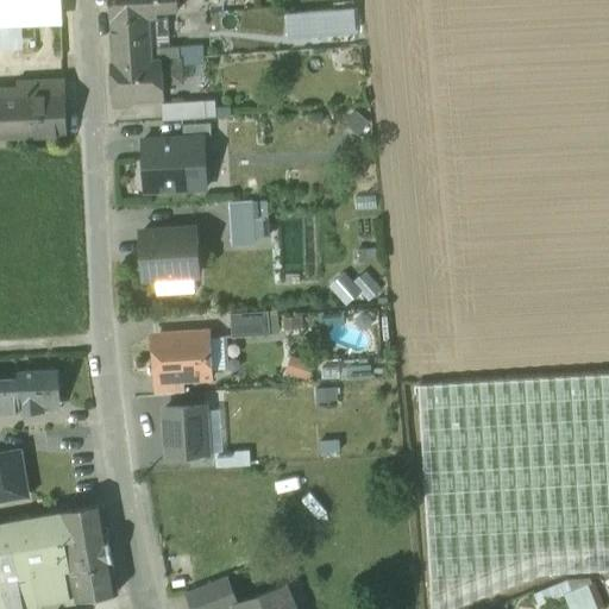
[(0,0),(0,50),(13,50),(12,20),(16,20),(61,19),(60,0),(0,0)]
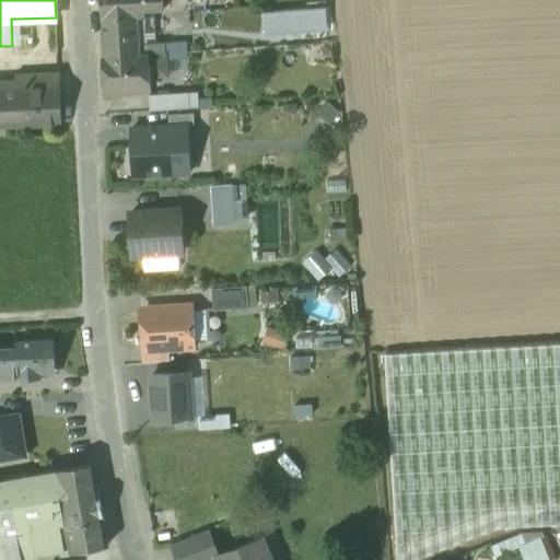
[(143,16),(142,2),(126,2),(125,0),(98,0),(101,19),(103,19),(137,16),(143,16)]
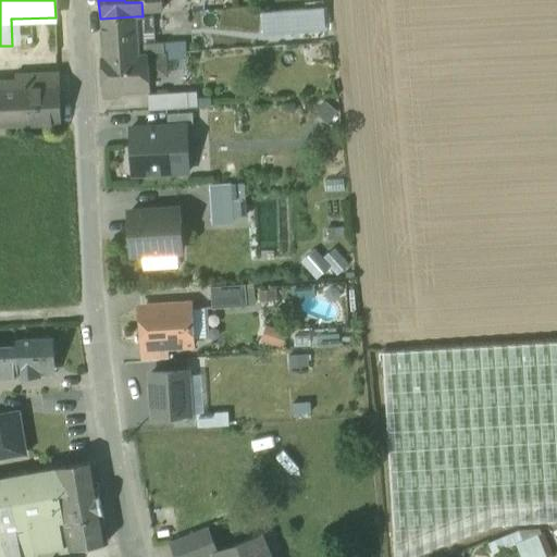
[(161,0),(124,0),(125,2),(141,2),(147,1),(148,10),(162,9),(161,0)]
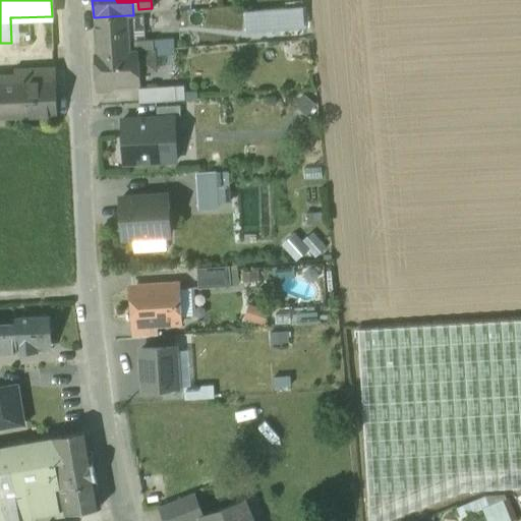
[(246,13),(247,35),(303,31),(301,9),(246,13)]
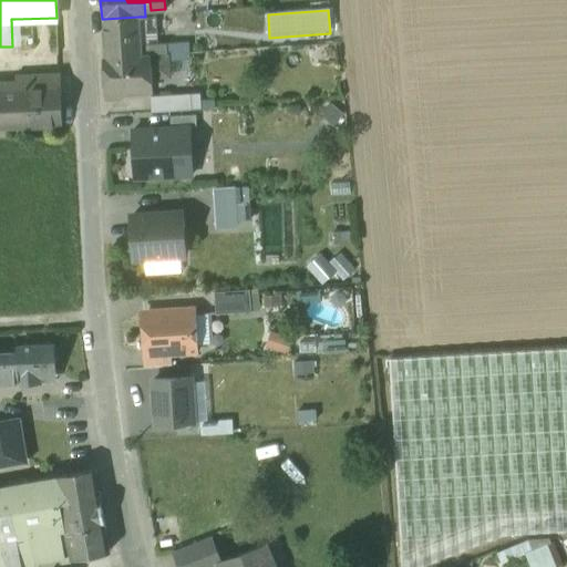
[(141,49),(138,17),(104,19),(107,59),(147,55),(147,53),(147,48),(141,49)]
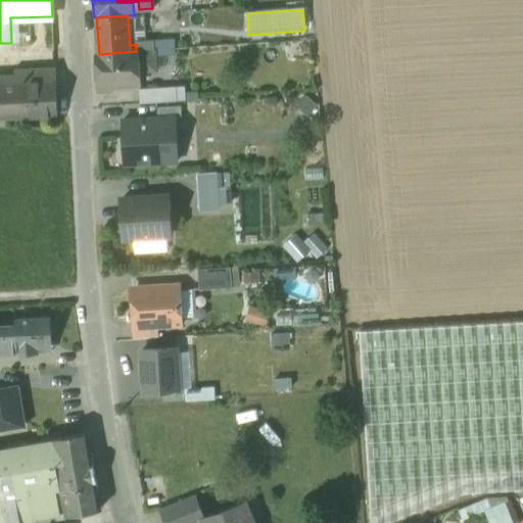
[(153,50),(136,51),(99,54),(96,55),(98,87),(110,86),(139,83),(138,72),(154,70),(154,57),(153,57),(153,50)]
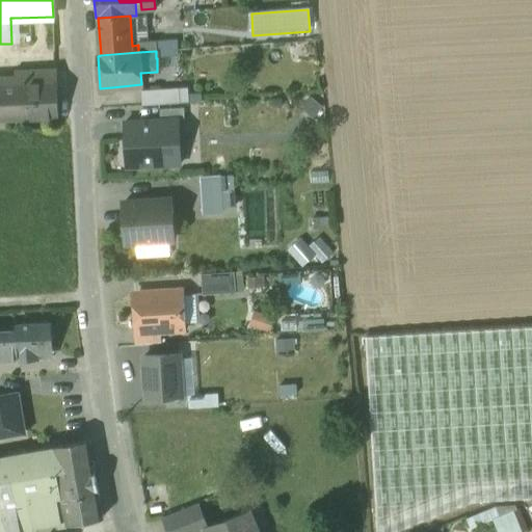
[(0,85),(0,122),(57,120),(55,69),(53,69),(53,71),(15,72),(15,85),(0,85)]
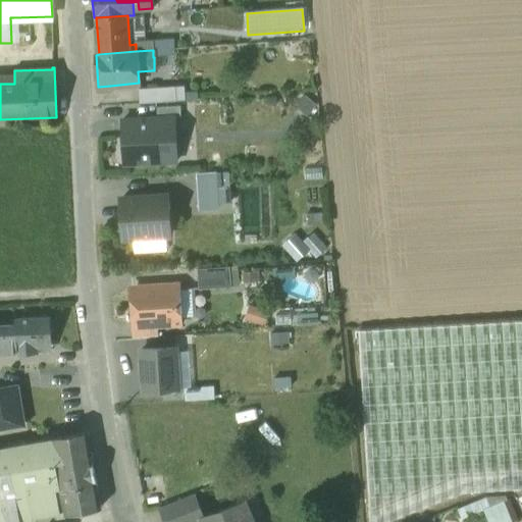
[(138,90),(140,104),(176,102),(175,87),(138,90)]
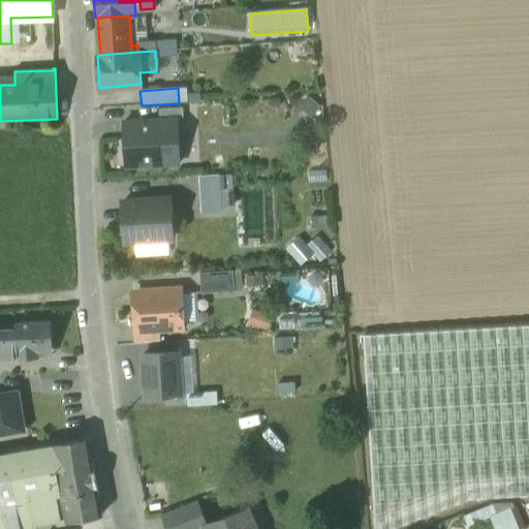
[(157,109),(158,121),(177,120),(183,120),(182,107),(157,109)]
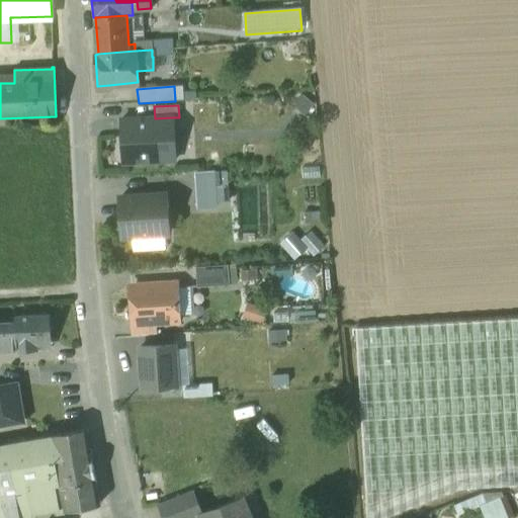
[(175,161),(173,117),(155,118),(120,120),(122,163),(175,161)]
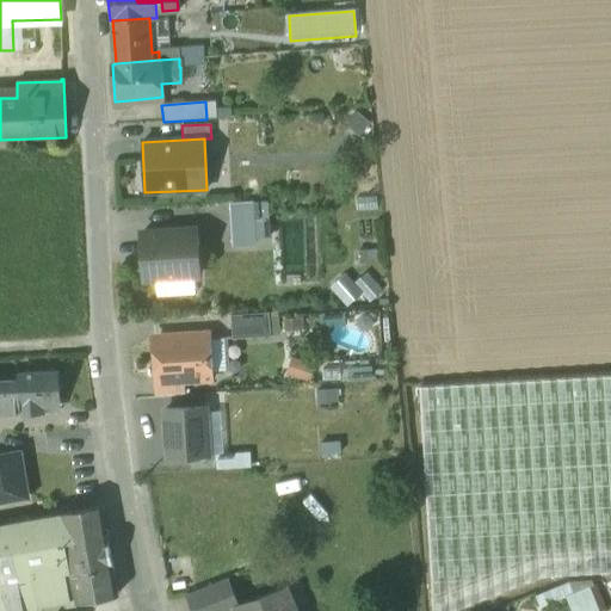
[(267,202),(228,204),(230,233),(254,230),(254,239),(270,238),(267,202)]
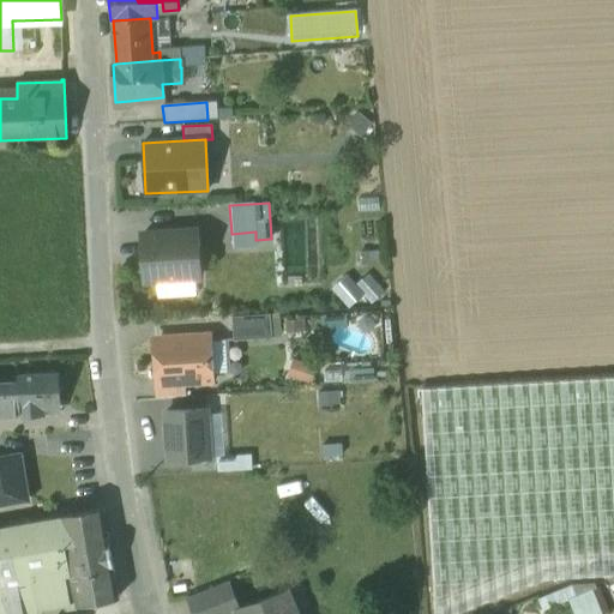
[(143,234),(145,282),(166,281),(194,278),(199,278),(196,230),(143,234)]
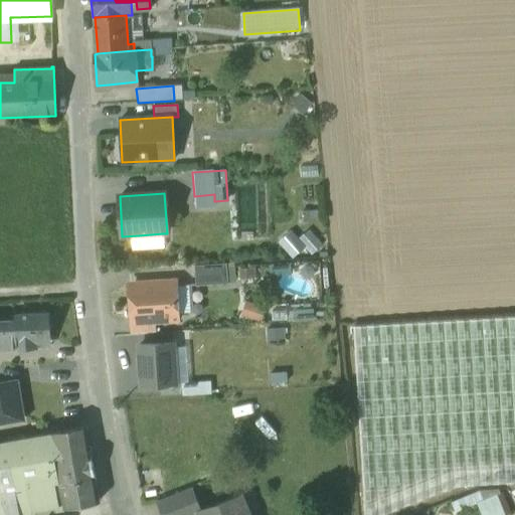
[(0,217),(1,217),(14,216),(14,204),(0,205),(0,217)]
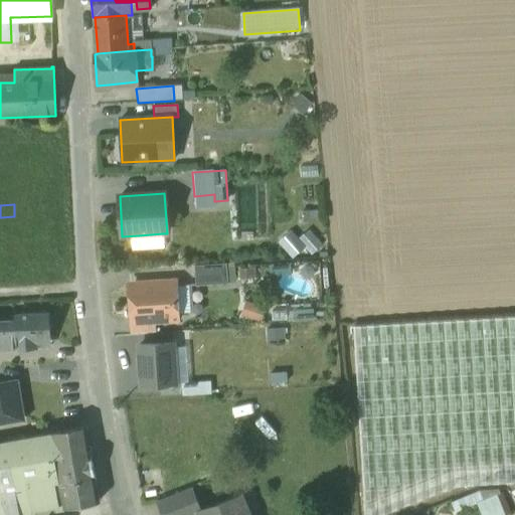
[(306,247),(313,254),(323,244),(310,229),(299,238),(292,230),(279,241),(293,259),(306,247)]
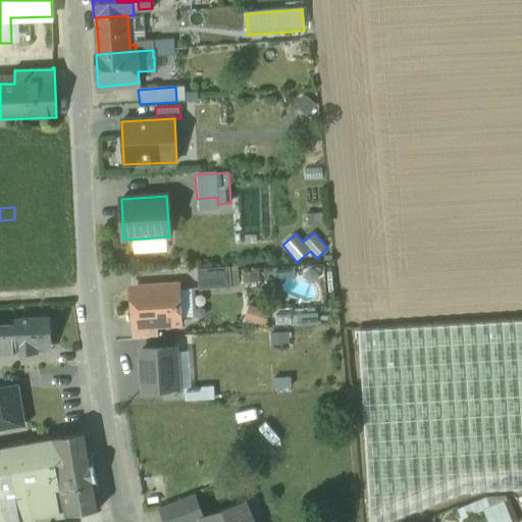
[(142,254),(166,252),(165,237),(141,239),(142,254)]
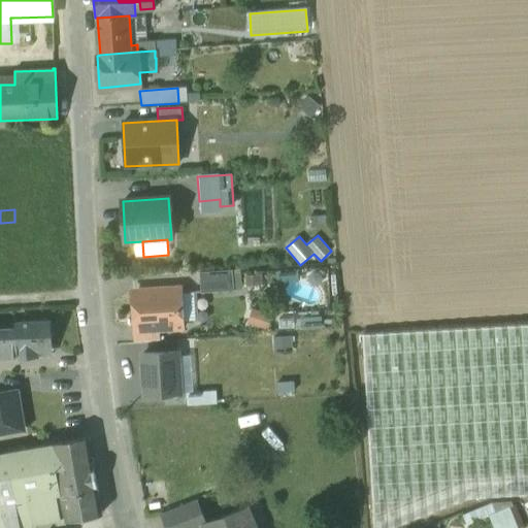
[(199,273),(201,293),(234,291),(232,271),(199,273)]
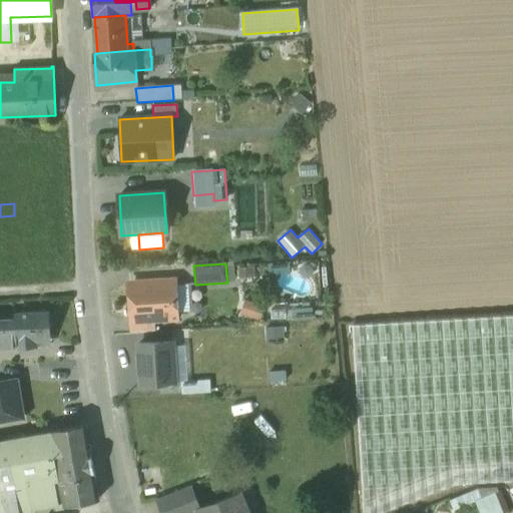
[(17,270),(4,270),(0,270),(0,282),(18,282),(17,270)]
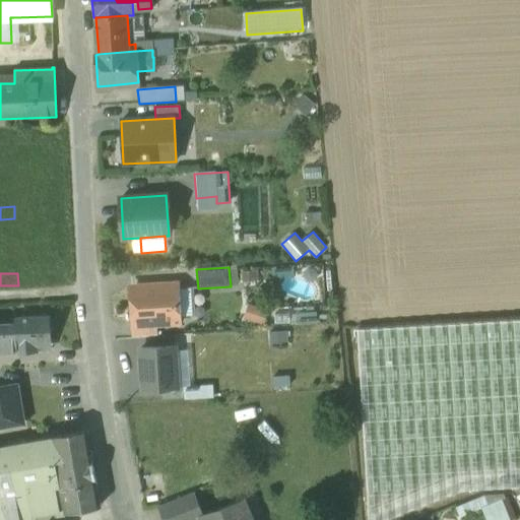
[(131,290),(133,323),(154,322),(180,320),(178,287),(131,290)]
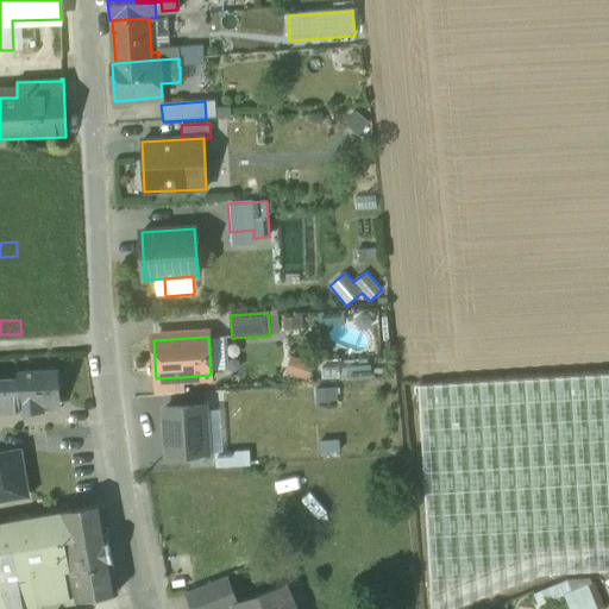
[(17,372),(18,380),(18,400),(19,413),(19,414),(44,413),(44,402),(61,402),(60,388),(64,385),(63,376),(58,371),(58,370),(17,372)]
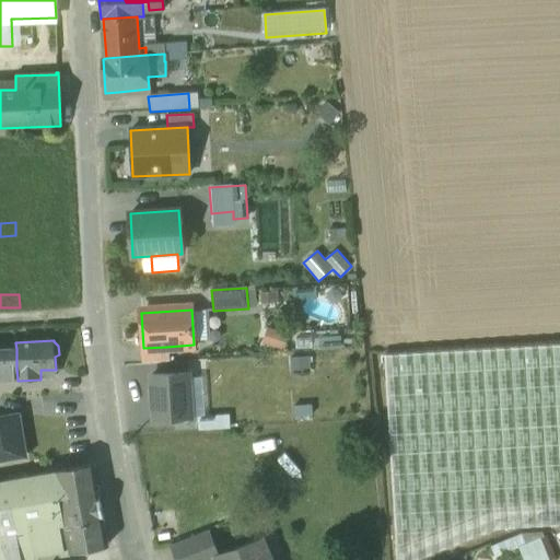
[(411,559),(493,529),(559,524),(559,345),(384,356),(395,559),(411,559)]
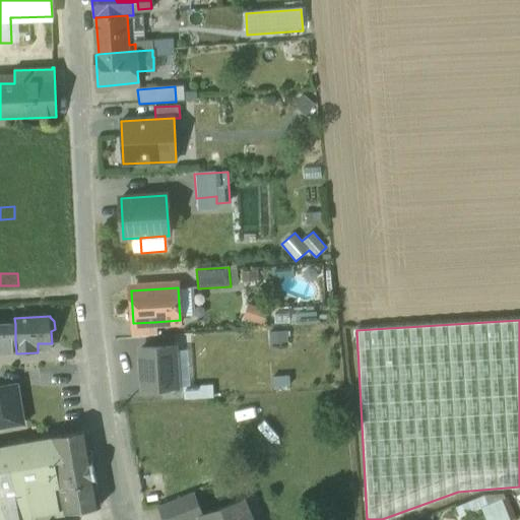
[(133,323),(133,337),(155,336),(154,322),(133,323)]
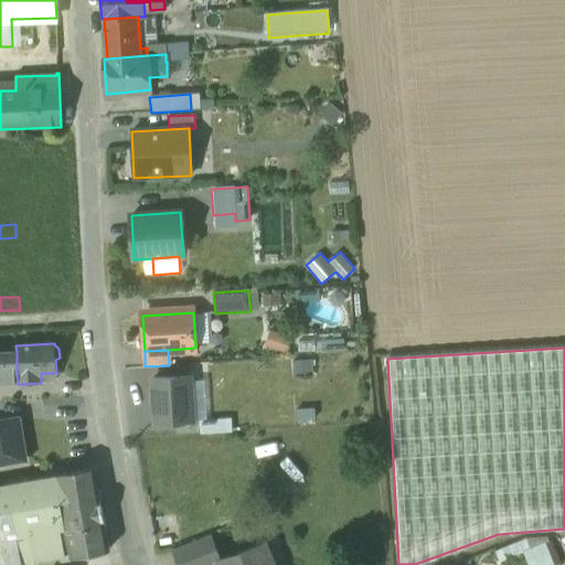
[(0,371),(17,371),(17,352),(0,352),(0,371)]
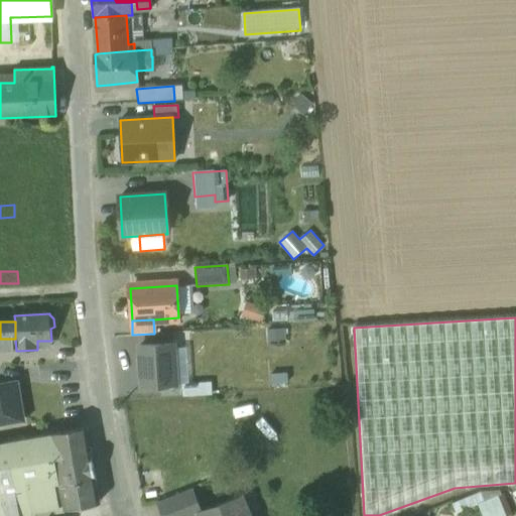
[(15,339),(0,339),(0,350),(16,350),(15,339)]
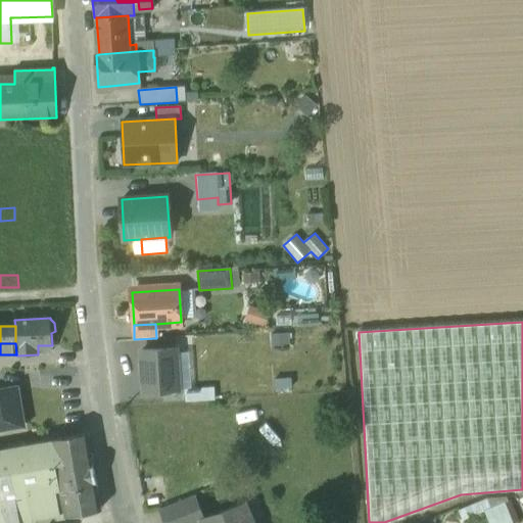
[(176,348),(141,351),(143,392),(178,389),(176,348)]
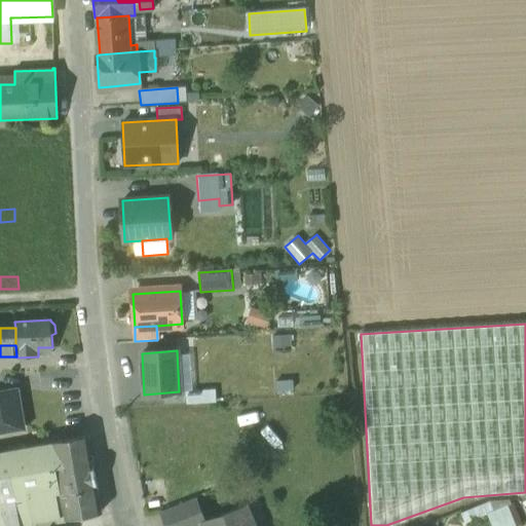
[(16,389),(0,392),(0,430),(23,427),(16,389)]
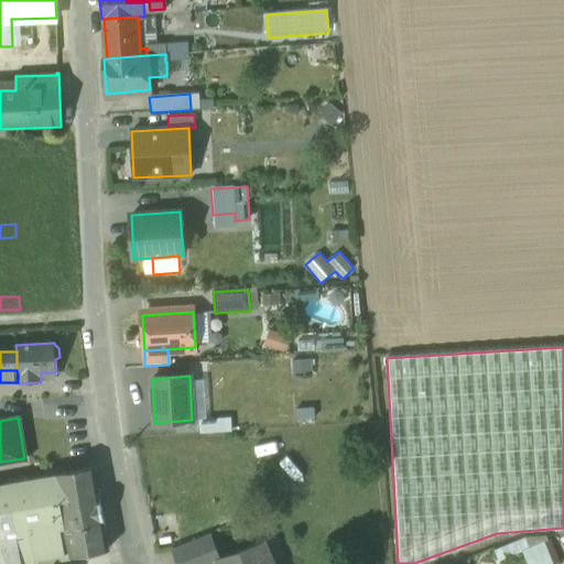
[(199,420),(173,422),(174,434),(193,433),(201,433),(199,420)]
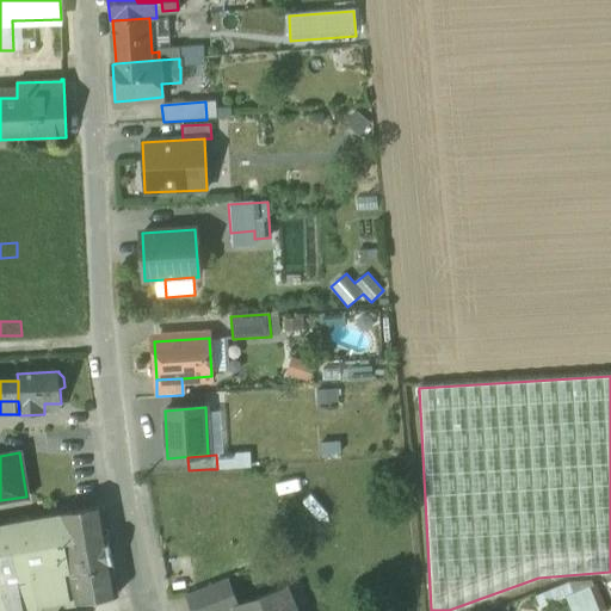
[(0,573),(0,579),(5,610),(24,610),(78,602),(118,594),(103,507),(62,516),(69,561),(0,573)]
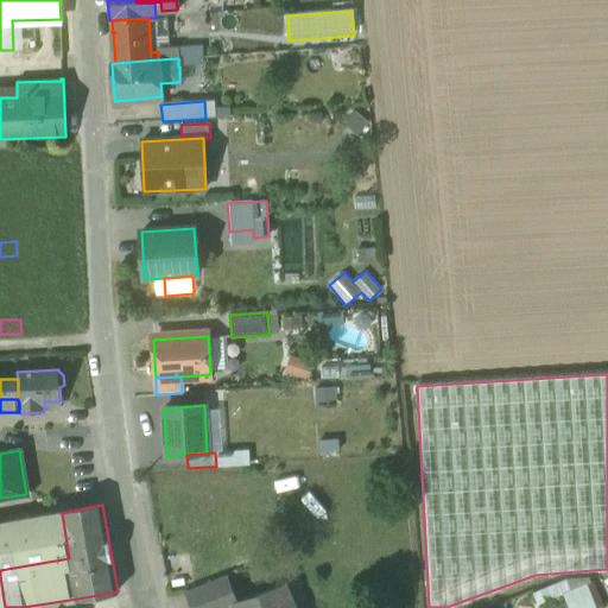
[(0,607),(5,607),(0,576),(0,570),(69,558),(62,513),(0,524),(0,607)]
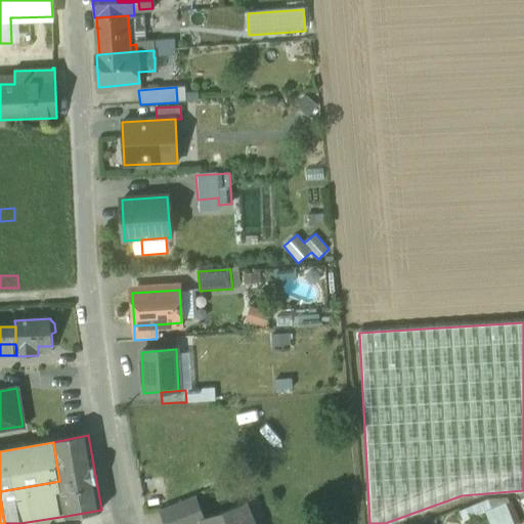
[(161,512),(165,523),(195,523),(198,523),(204,520),(195,498),(161,512)]
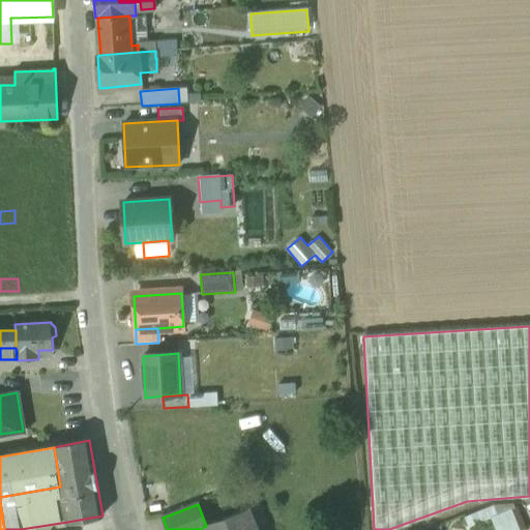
[(493,516),(498,529),(516,529),(521,528),(513,508),(493,516)]
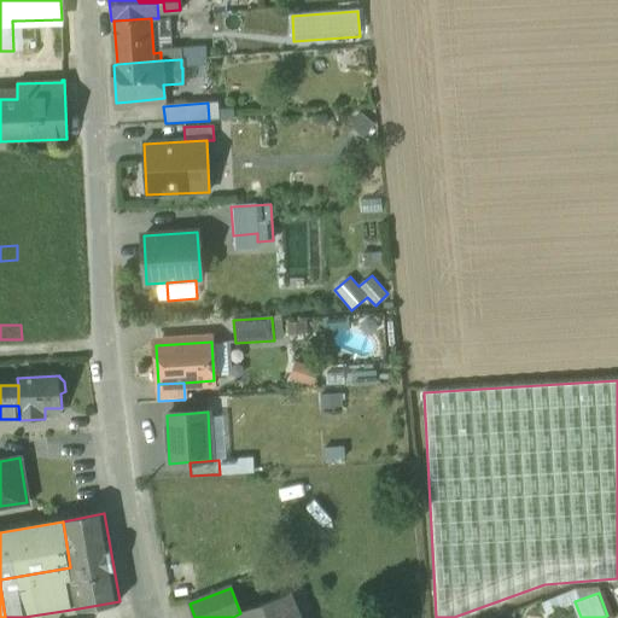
[(233,617),(296,617),(299,617),(290,594),(240,613),(233,617)]
